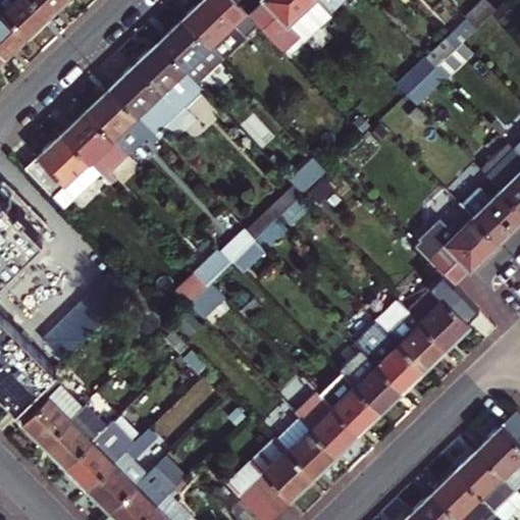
[(0,6),(28,36),(50,15),(35,0),(0,0),(0,6)]
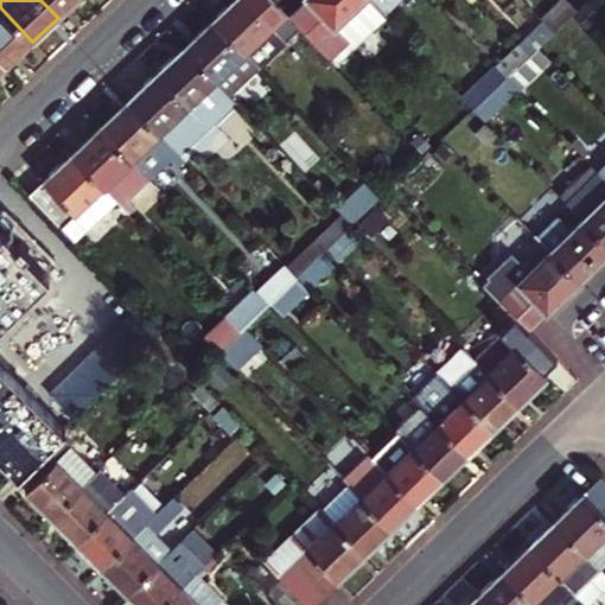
[(40,0),(58,18),(77,0),(40,0)]
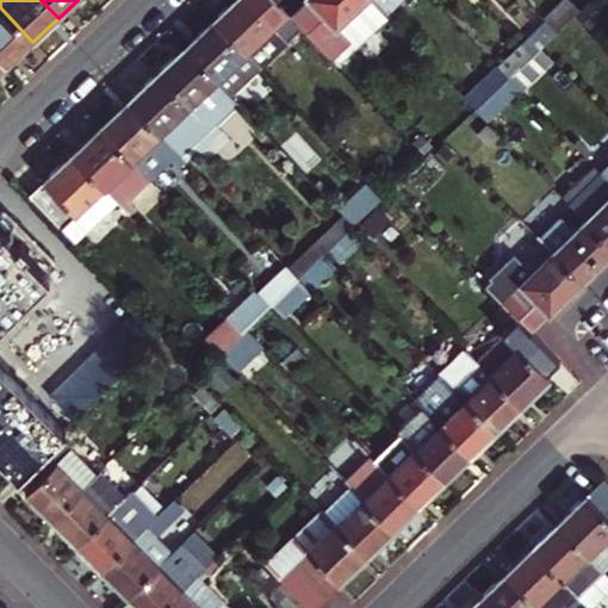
[(299,30),(290,19),(271,0),(236,0),(212,23),(240,51),(258,70),(299,30)]
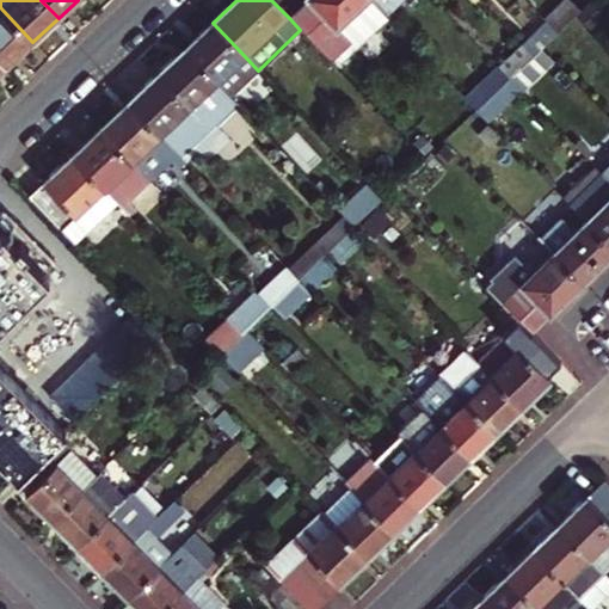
[(388,19),(382,13),(369,0),(307,0),(309,1),(290,19),(300,30),(337,68),(388,19)]
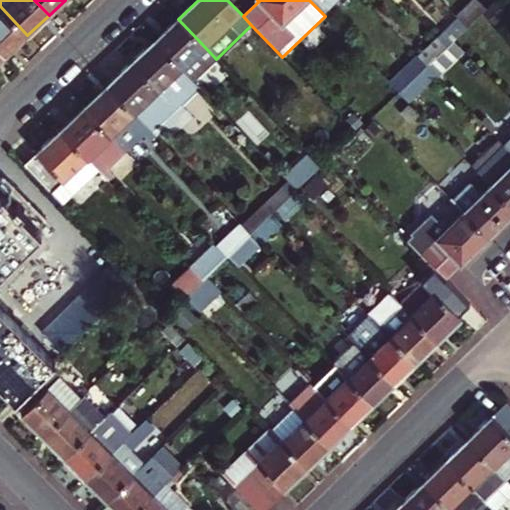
[(331,0),(309,0),(320,11),(331,0)]
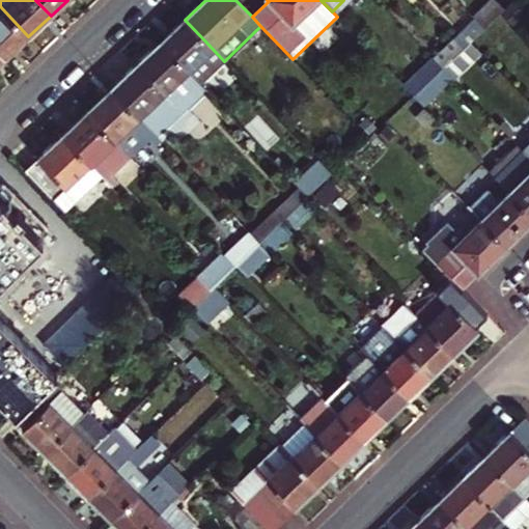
[(493,0),(490,0),(471,18),(473,21),(482,30),(498,16),(503,10),(493,0)]
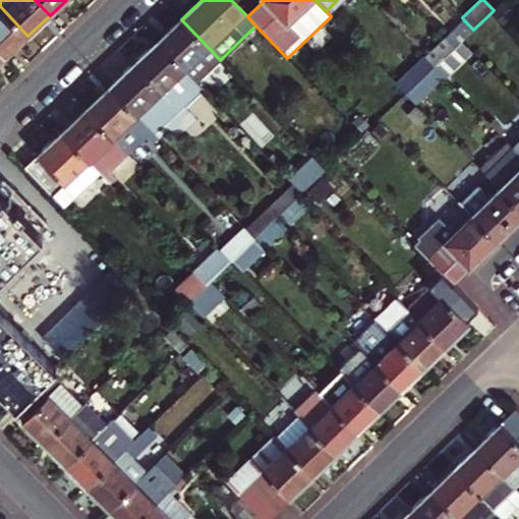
[(27,36),(0,6),(0,52),(5,57),(27,36)]
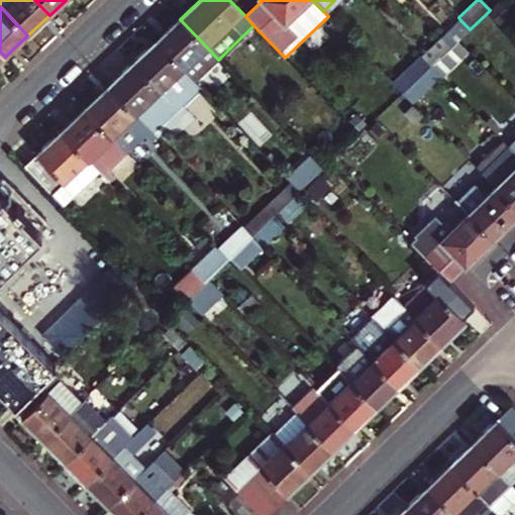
[(180,19),(156,42),(194,83),(218,60),(203,43),(180,19)]
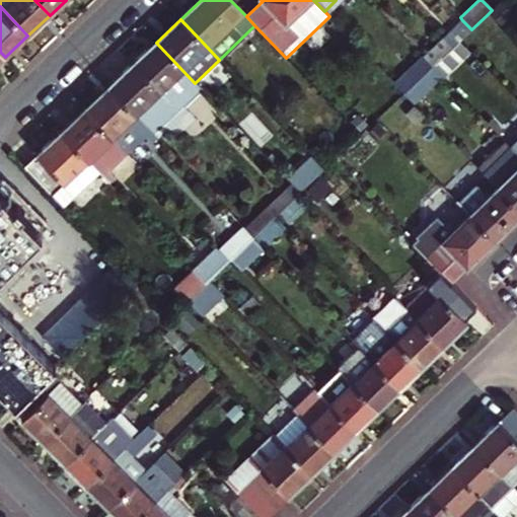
[(462,20),(442,39),(451,49),(459,42),(471,29),(462,20)]
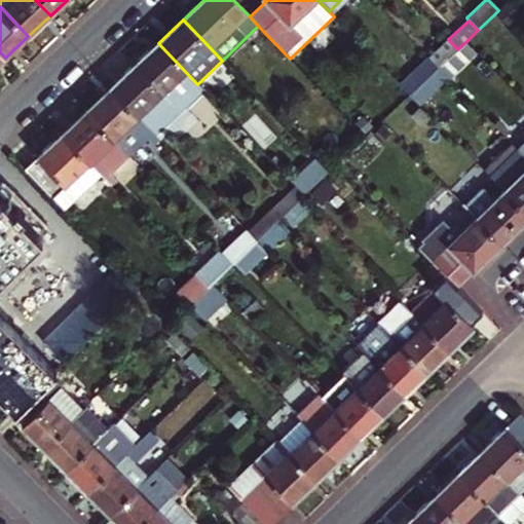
[(448,39),(427,59),(437,69),(450,58),(457,49),(448,39)]
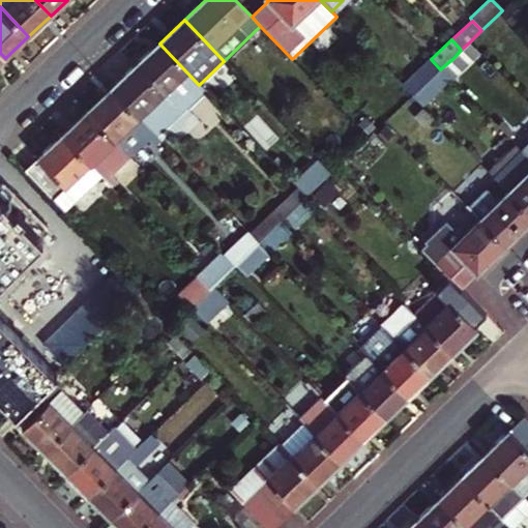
[(453,58),(440,69),(450,81),(451,82),(480,54),(469,42),(461,50),(453,58)]
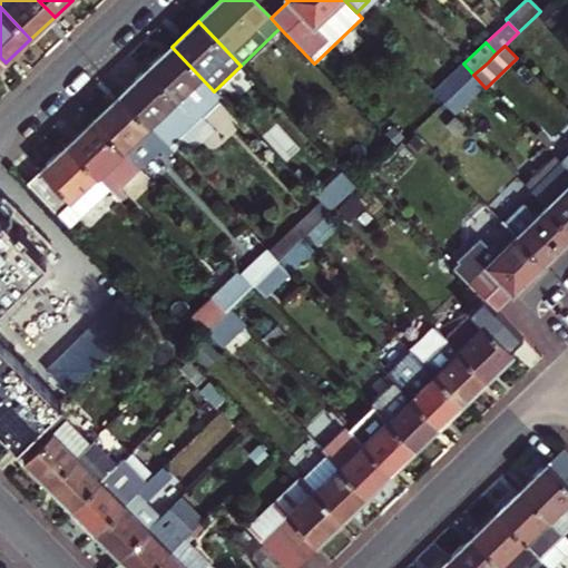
[(214,91),(172,47),(145,72),(159,87),(196,125),(223,99),(214,91)]
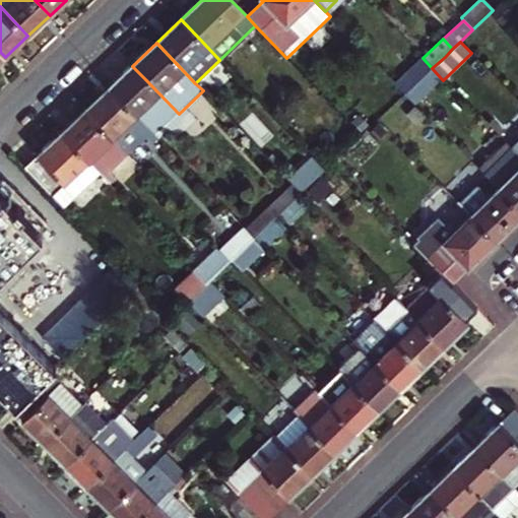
[(395,84),(405,94),(432,68),(423,58),(395,84)]
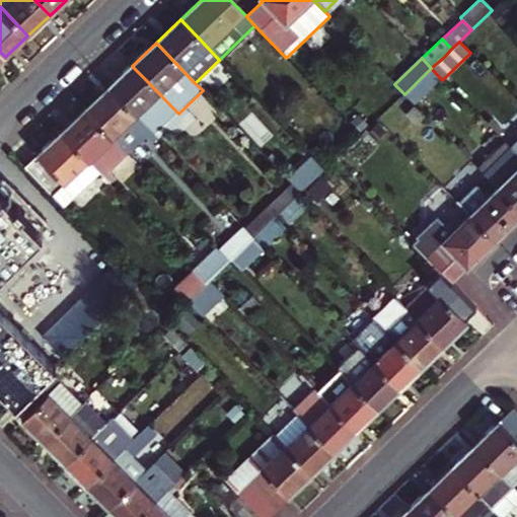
[(132,66),(108,88),(151,132),(155,136),(178,114),(145,79),(132,66)]
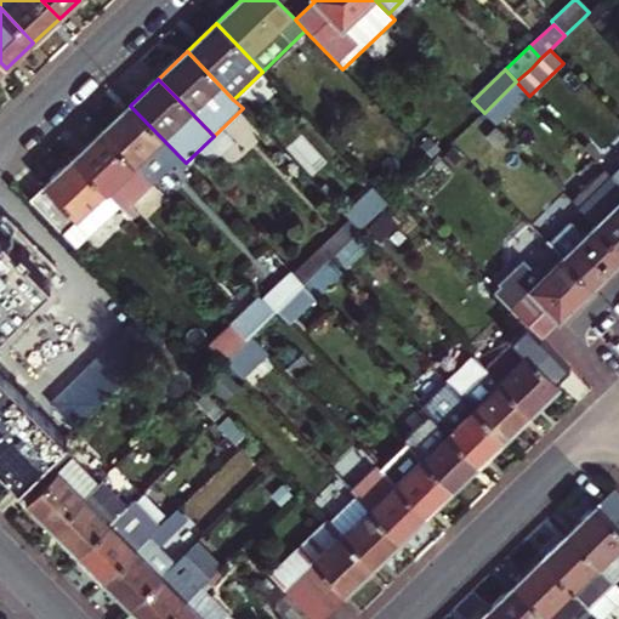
[(484,113),(495,125),(528,95),(516,81),(484,113)]
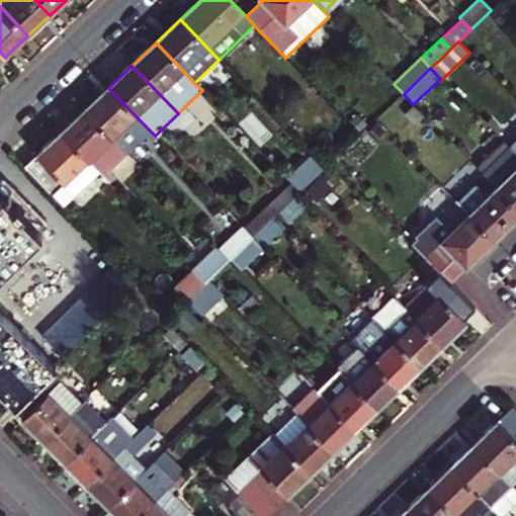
[(84,110),(108,136),(122,151),(126,155),(151,132),(108,88),(84,110)]
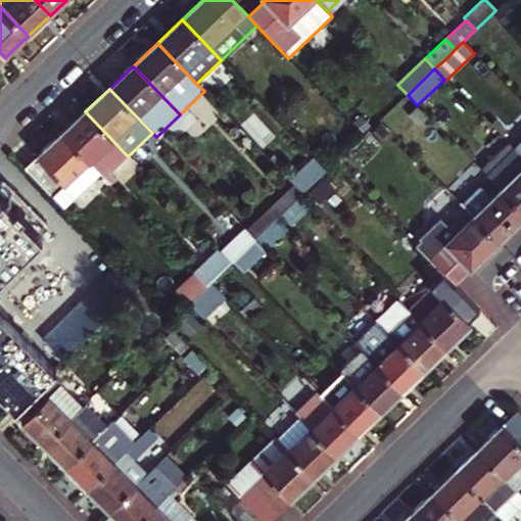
[(417,109),(409,117),(419,128),(427,121),(417,109)]
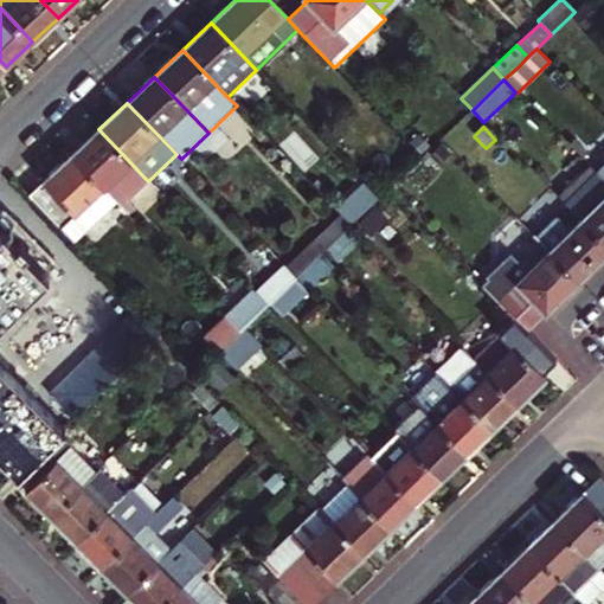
[(122,196),(143,177),(127,159),(98,129),(71,156),(115,204),(122,210),(127,216),(134,209),(122,196)]
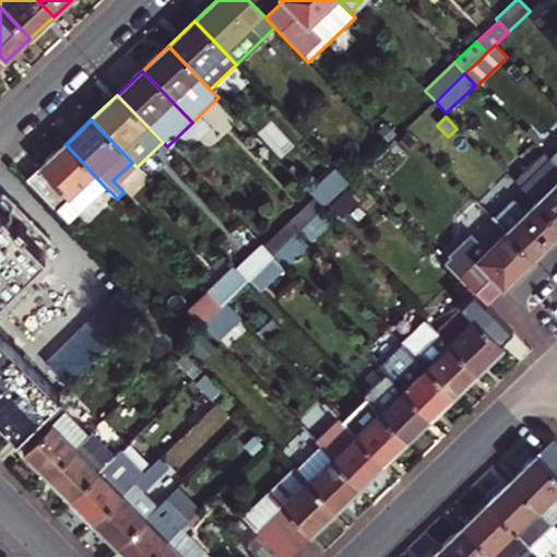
[(106,188),(66,144),(25,181),(49,206),(68,225),(106,188)]
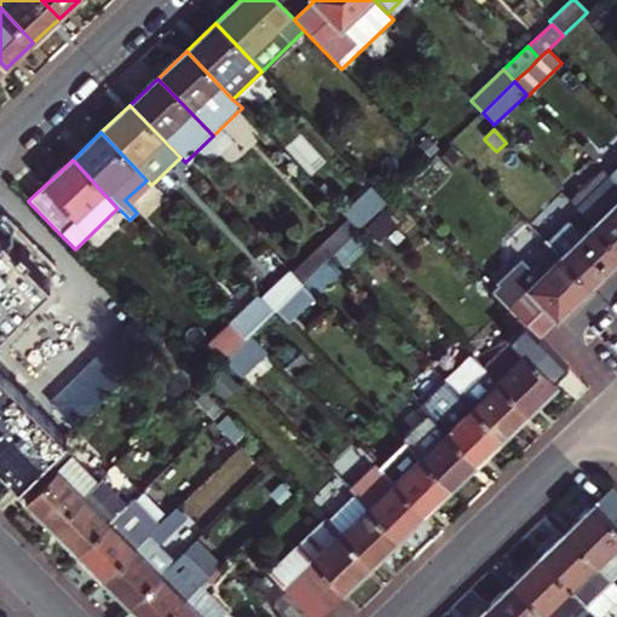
[(616,166),(606,177),(616,186),(616,166)]
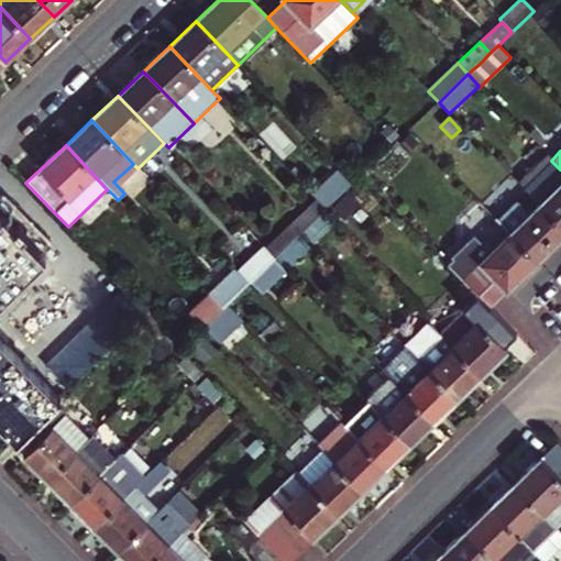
[(560,230),(560,169),(551,161),(521,189),(537,205),(560,230)]
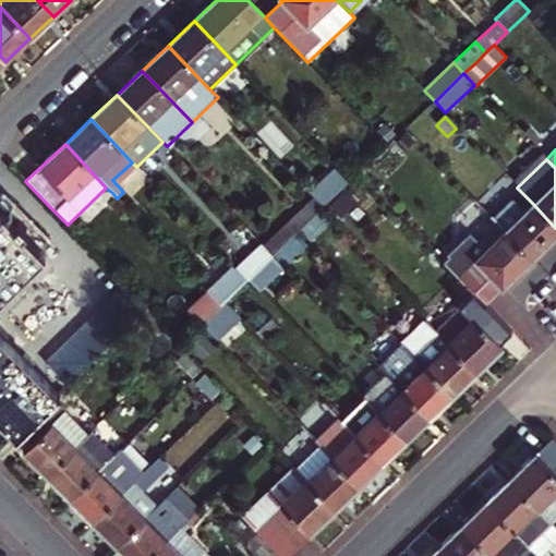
[(340,173),(314,198),(324,208),(350,183),(340,173)]
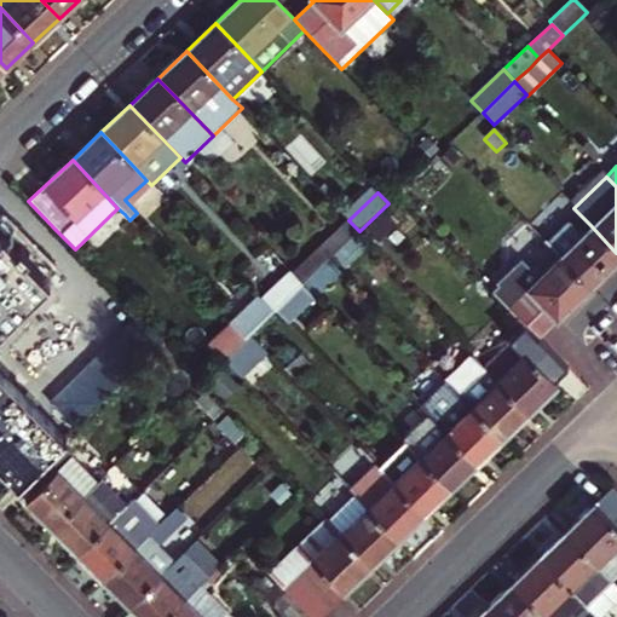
[(319,248),(330,259),(334,255),(352,238),(357,235),(359,231),(349,220),(319,248)]
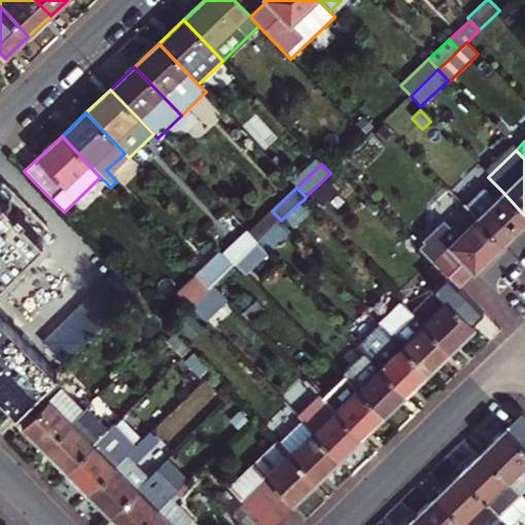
[(501,245),(524,221),(524,215),(502,191),(492,201),(482,190),(464,207),(475,218),(501,245)]
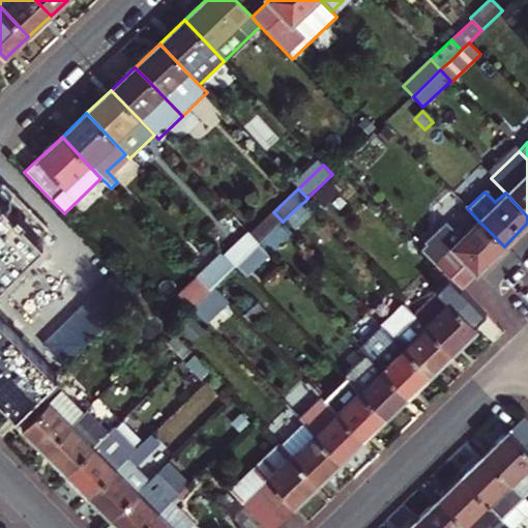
[(0,280),(27,255),(39,242),(3,204),(0,206),(0,394),(16,412),(50,380),(53,376),(4,326),(0,321),(0,280)]
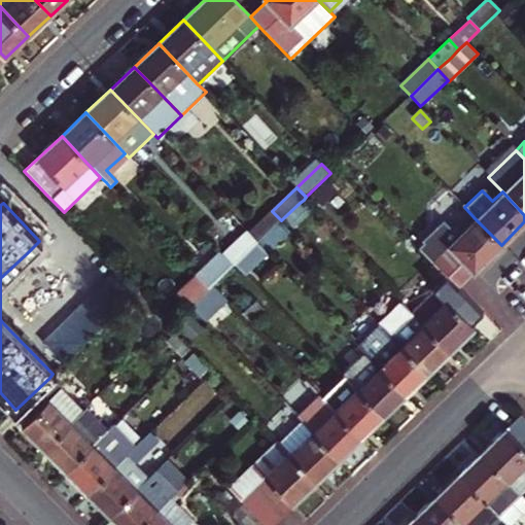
[(300,203),(284,217),(294,228),(310,213),(300,203)]
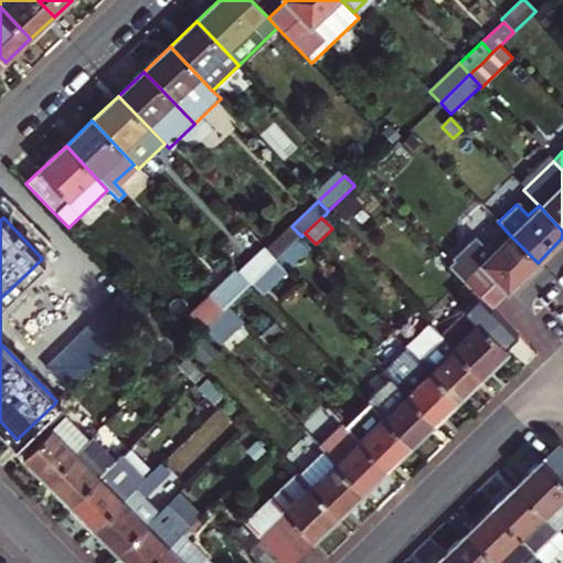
[(266,251),(276,261),(277,259),(293,245),(301,236),(291,226),(266,251)]
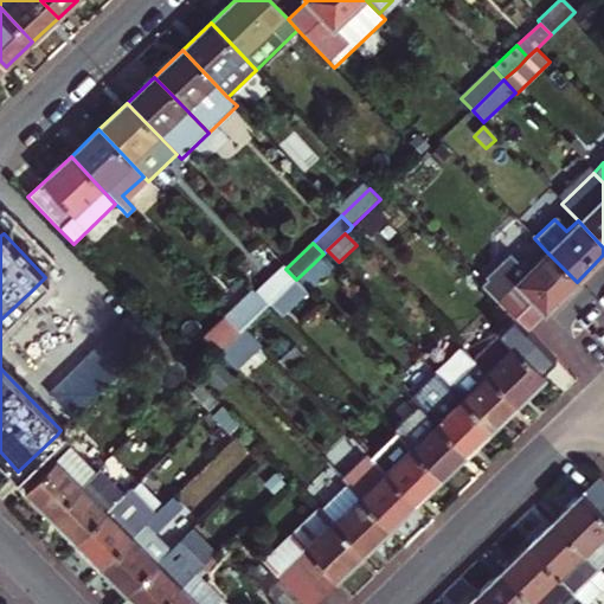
[(525,331),(546,312),(577,282),(546,251),(525,271),(507,252),(482,276),(484,278),(479,283),(502,308),(525,331)]
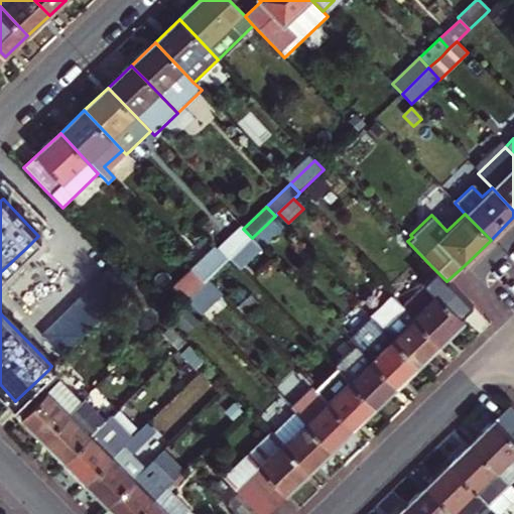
[(267,224),(253,237),(263,248),(277,235),(267,224)]
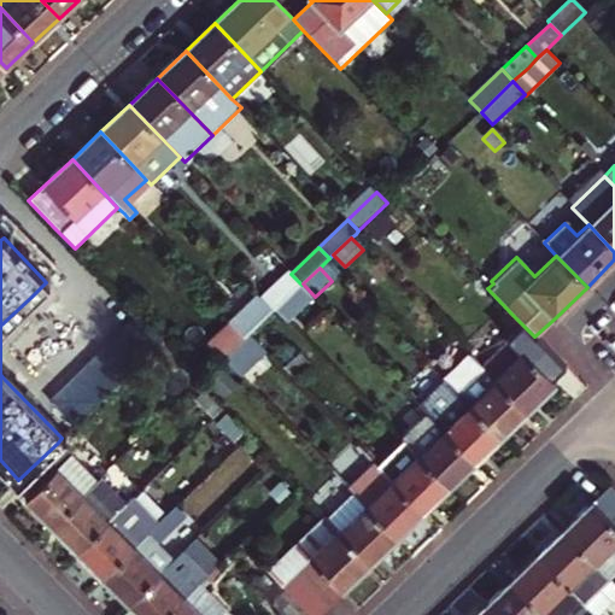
[(261,299),(273,312),(276,309),(302,285),(291,274),(288,271),(261,299)]
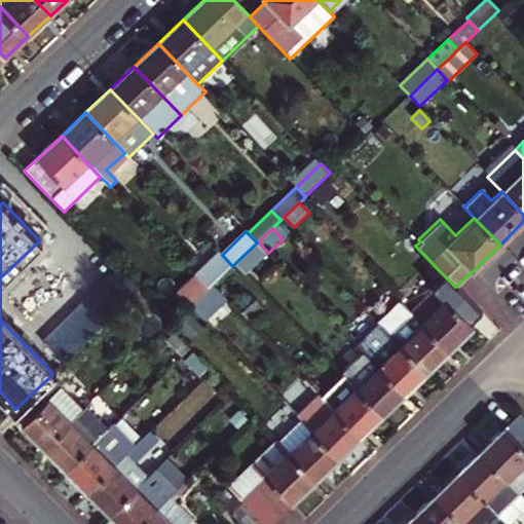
[(235,263),(246,274),(268,253),(258,241),(257,242),(235,263)]
